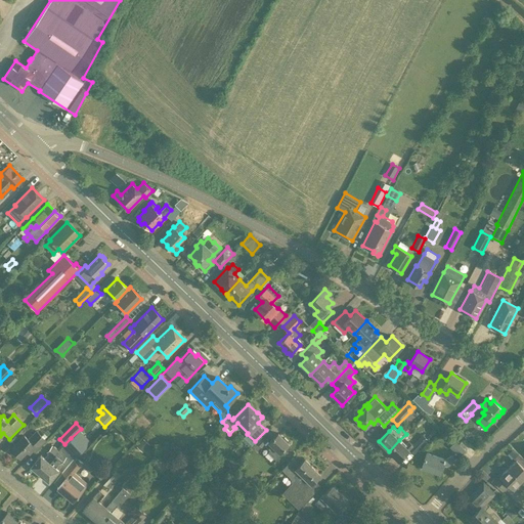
[(24,435),(11,448),(18,456),(32,444),(37,449),(45,440),(36,431),(28,439),(24,435)]
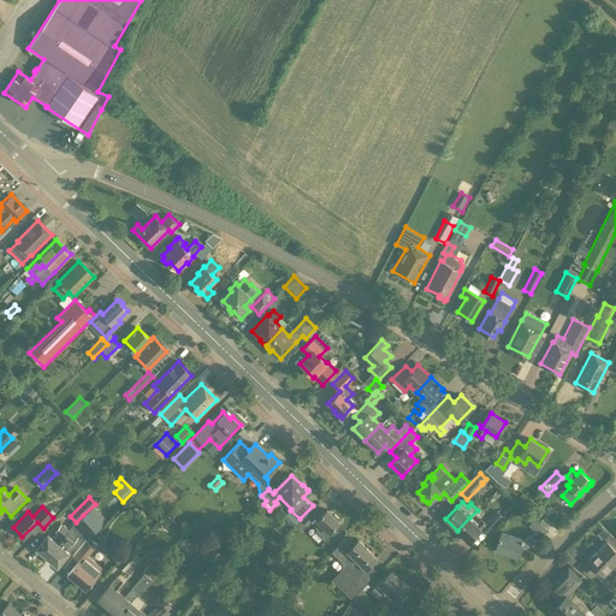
[(326,509),(317,520),(309,511),(301,520),(307,525),(309,522),(317,529),(315,532),(325,540),(331,533),(330,532),(339,521),(336,519),(337,517),(332,513),(331,514),(326,509)]
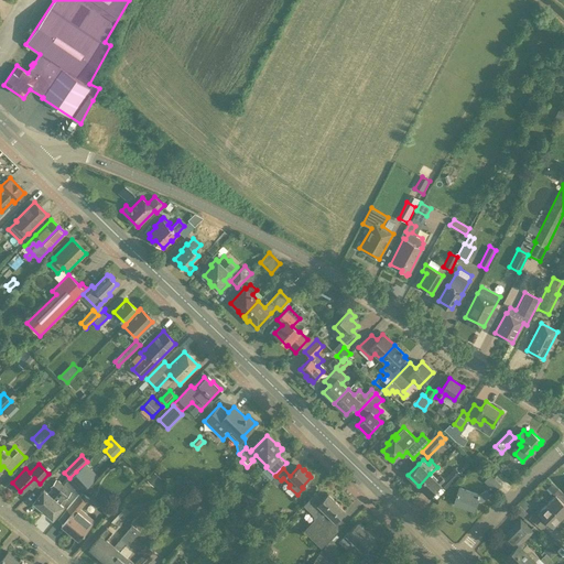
[(461,473),(455,467),(447,476),(453,481),(461,473)]
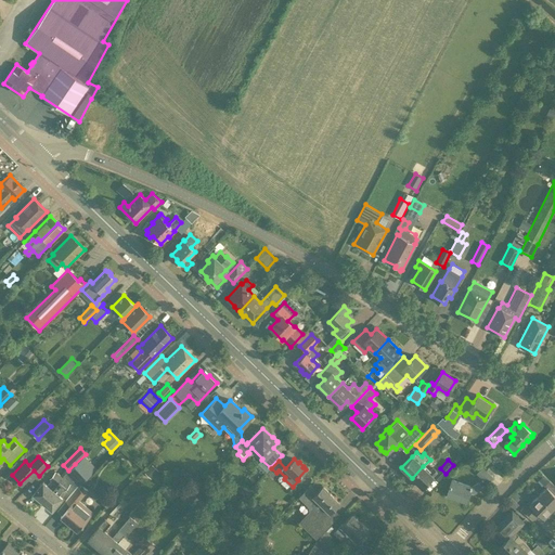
[(63,477),(41,502),(51,511),(62,498),(66,491),(64,490),(71,483),(69,482),(81,469),(75,464),(68,470),(63,477)]
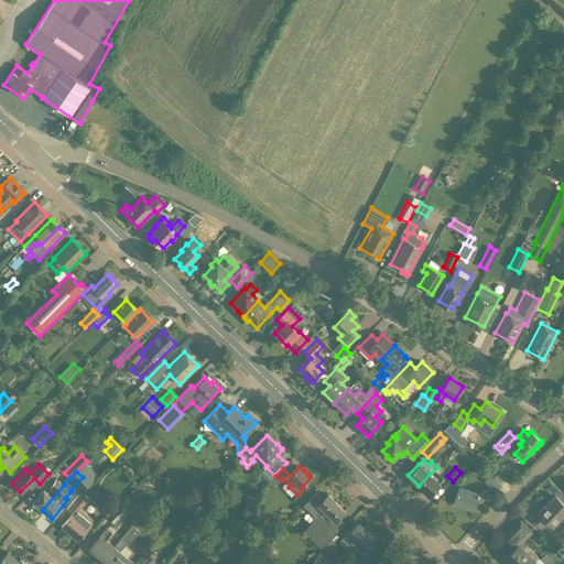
[(435,479),(430,474),(419,486),(430,497),(445,479),(440,475),(435,479)]
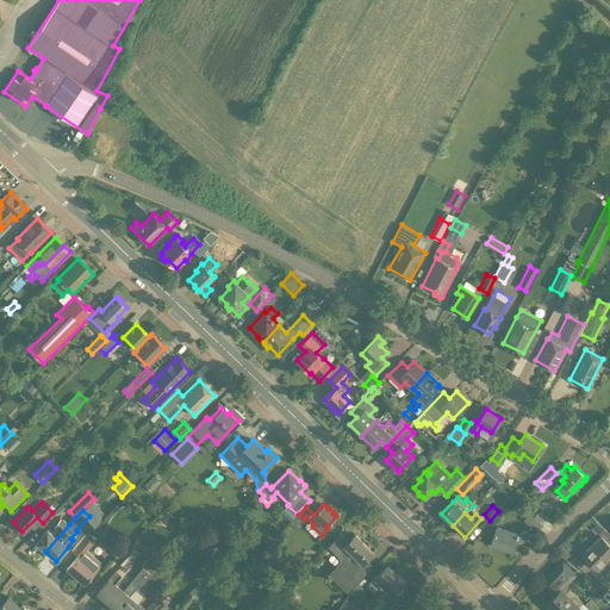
[(529,515),(524,521),(535,530),(541,524),(529,515)]
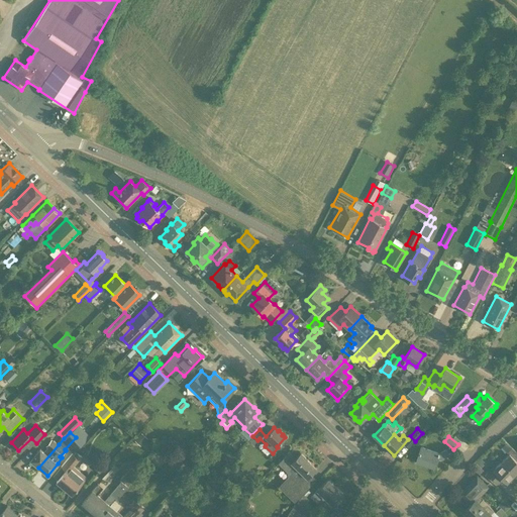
[(46,446),(43,451),(39,448),(29,460),(38,468),(59,444),(52,439),(45,445),(46,446)]
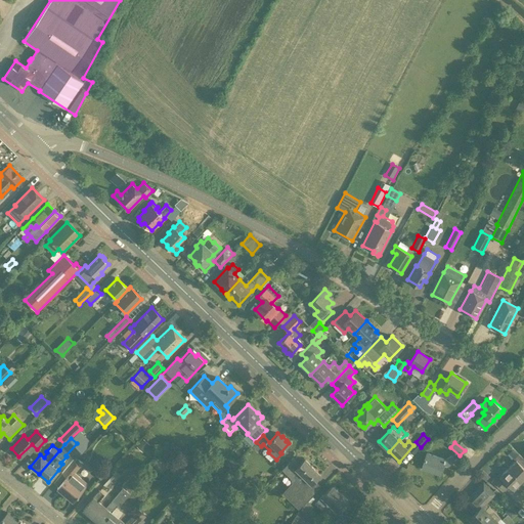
[(451,455),(445,460),(426,452),(422,467),(440,473),(443,465),(446,466),(453,461),(451,455)]
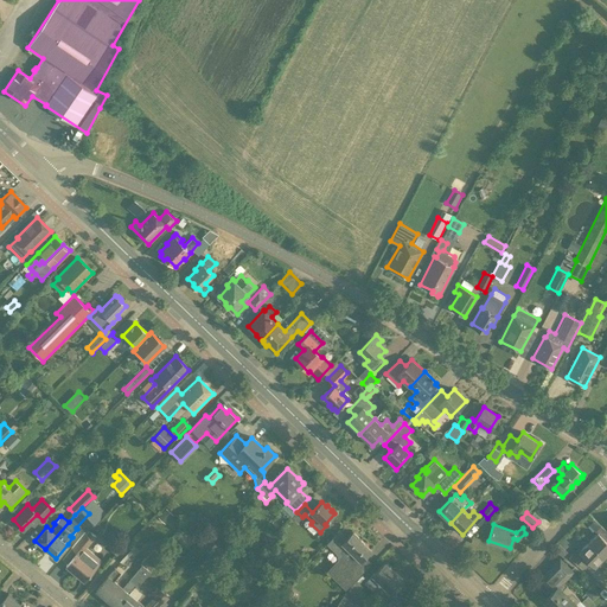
[(595,531),(596,532),(588,542),(604,557),(606,553),(606,542),(606,541),(606,540),(606,531),(601,525),(595,531)]
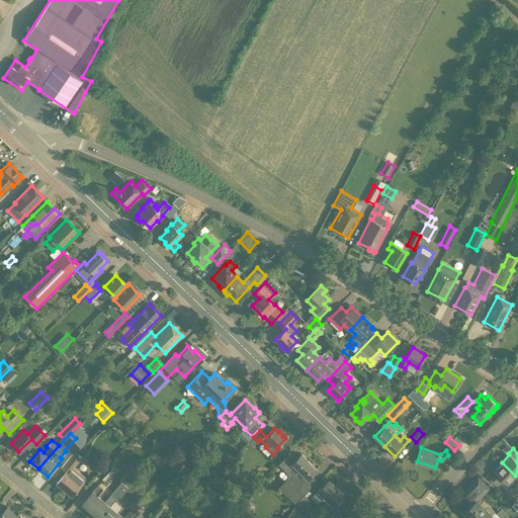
[(63,465),(67,469),(56,482),(72,496),(86,479),(73,466),(79,459),(72,453),(63,465)]
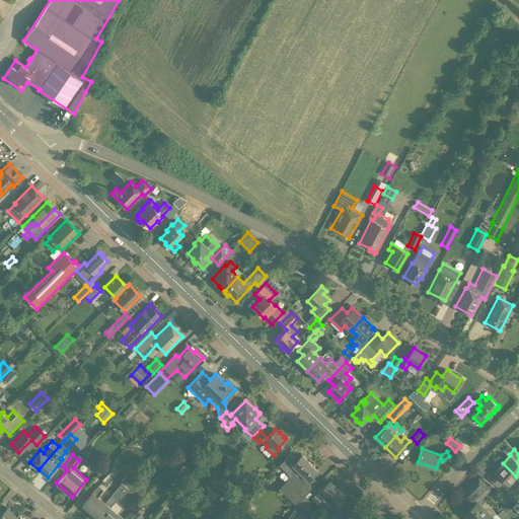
[(301,454),(296,460),(290,455),(288,457),(287,456),(279,464),(288,473),(289,477),(279,488),(295,504),(317,482),(311,475),(317,470),(301,454)]
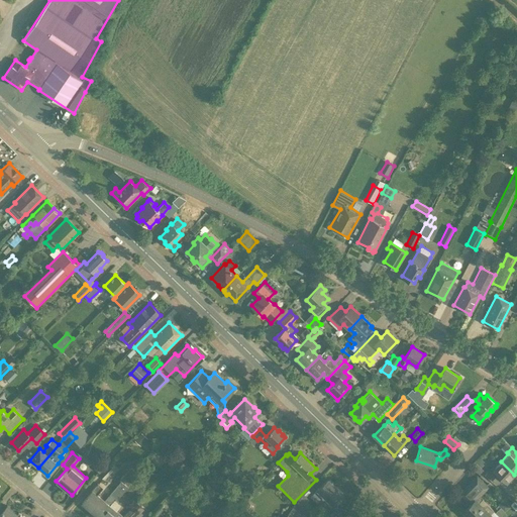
[(492,468),(488,473),(485,476),(489,480),(491,478),(492,477),(497,482),(501,478),(506,483),(514,475),(501,461),(494,470),(492,468)]
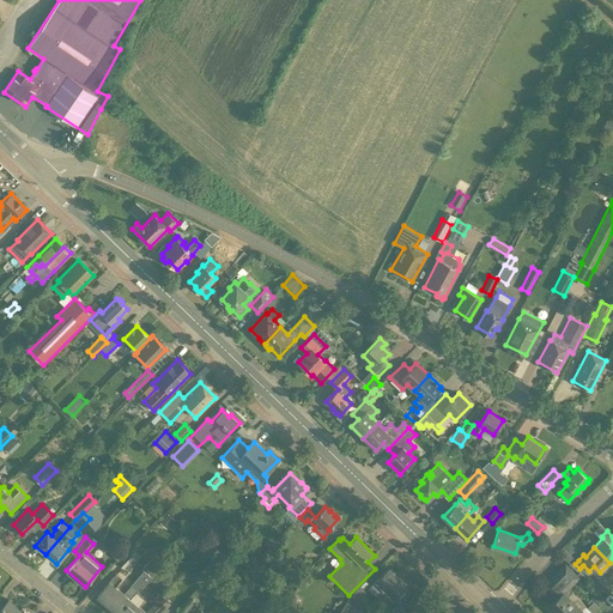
[(129,550),(117,563),(123,569),(137,556),(129,550)]
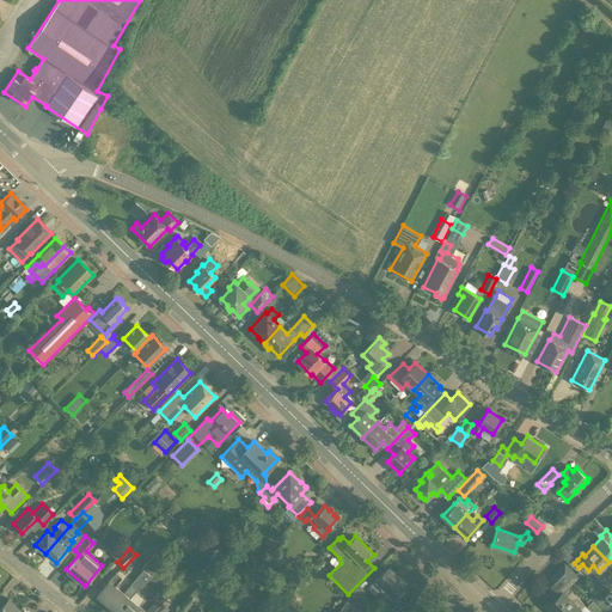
[(165,562),(155,552),(146,562),(147,562),(144,565),(151,574),(154,570),(155,570),(165,562)]
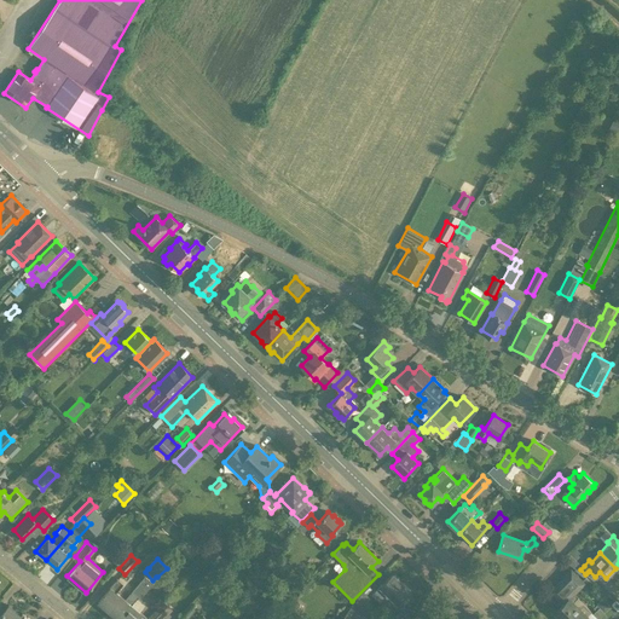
[(585,577),(583,580),(571,567),(548,591),(561,605),(554,612),(561,618),(596,618),(605,612),(599,607),(593,613),(590,611),(591,609),(578,597),(573,602),(571,599),(583,586),(586,590),(593,583),(585,577)]
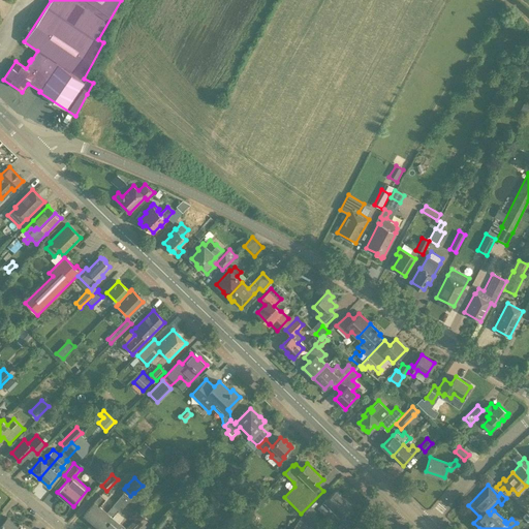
[(335,490),(324,501),(317,508),(323,515),(331,507),(341,517),(351,506),(335,490)]
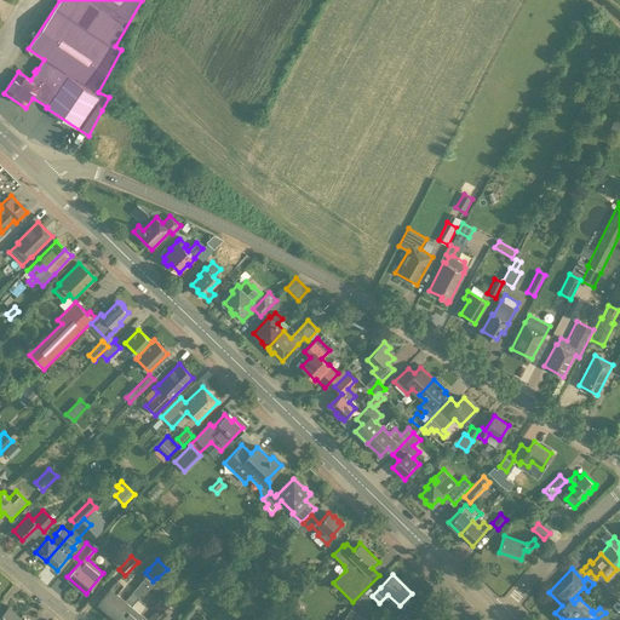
[(125,601),(113,616),(116,619),(145,619),(148,619),(131,606),(138,597),(141,600),(154,584),(145,577),(125,601)]
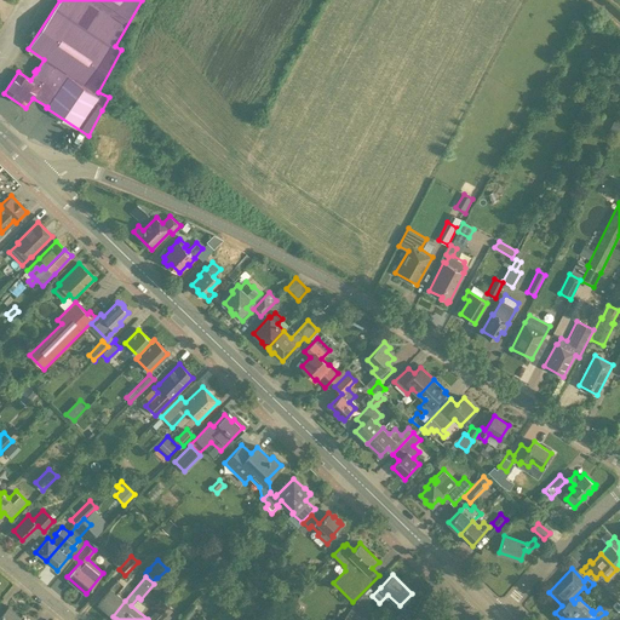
[(109,587),(110,589),(97,603),(113,616),(125,601),(116,593),(124,585),(116,579),(109,587)]
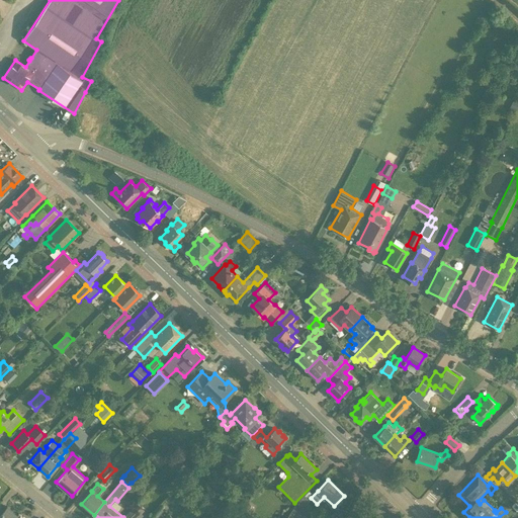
[(291,509),(301,517),(304,517),(312,508),(308,503),(309,502),(309,500),(307,498),(312,494),(309,491),(294,505),(291,509)]
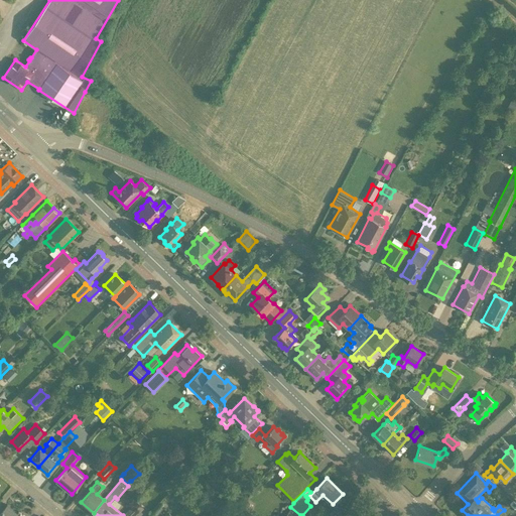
[(211,506),(217,499),(213,495),(211,497),(211,498),(207,502),(211,506)]
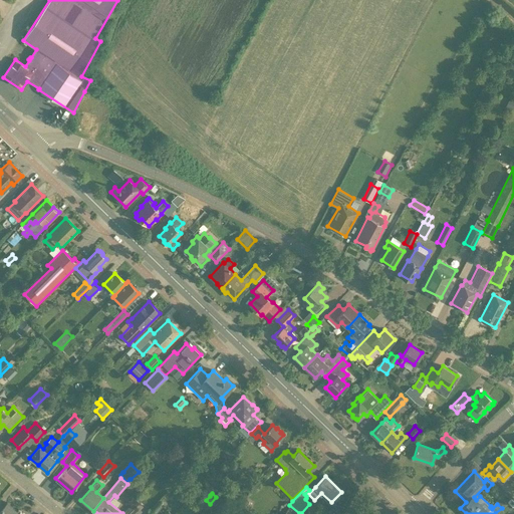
[(216,497),(210,504),(214,507),(219,501),(216,497)]
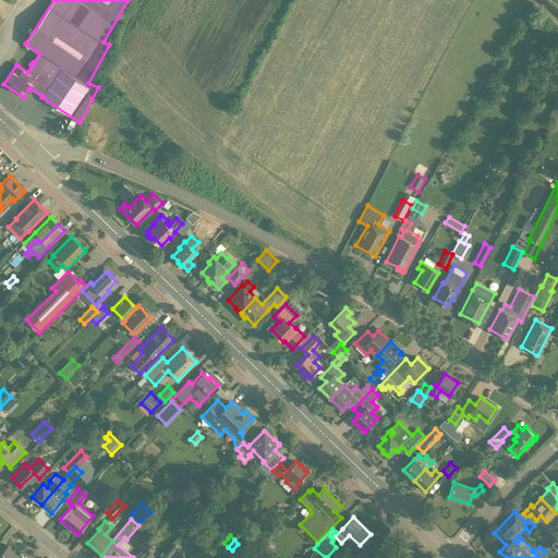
[(145,557),(147,556),(149,557),(156,549),(146,542),(133,557),(145,557)]
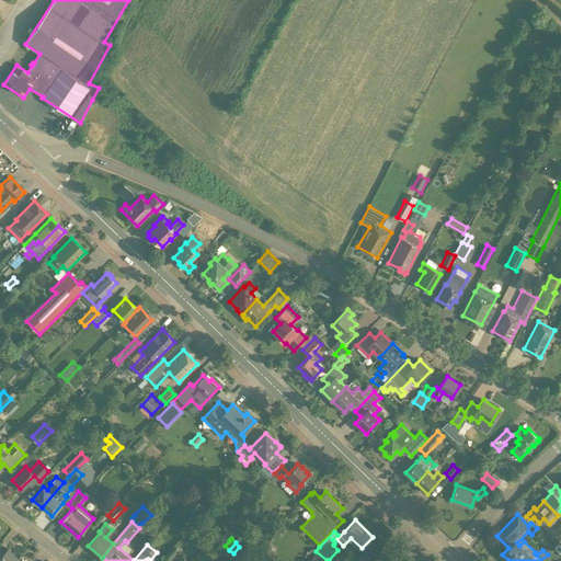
[(0,560),(15,560),(19,558),(8,548),(4,552),(0,549),(0,560)]
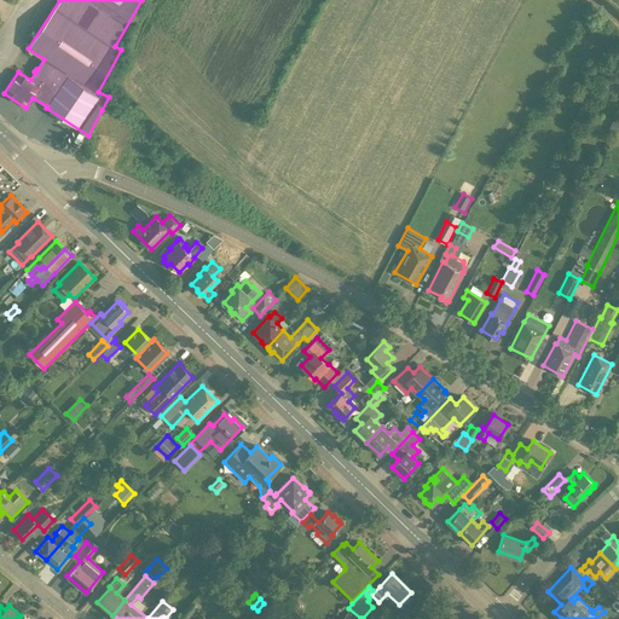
[(360,618),(348,608),(341,618),(360,618)]
